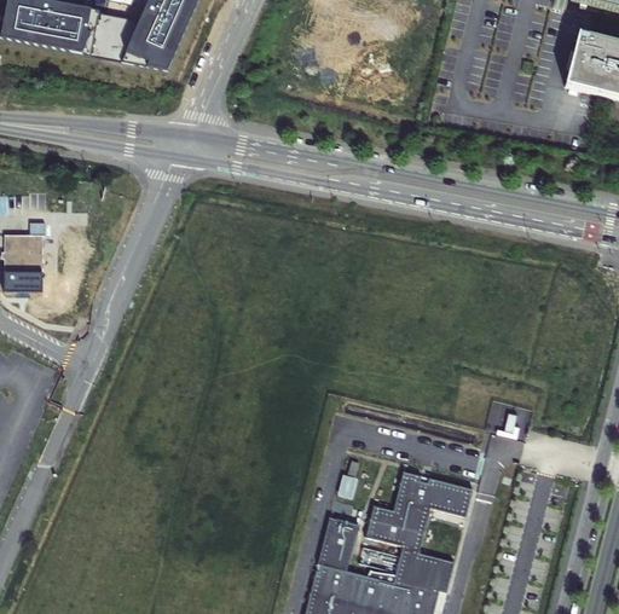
[(140,0),(136,11),(77,0),(0,0),(0,36),(172,70),(202,0),(140,0)]
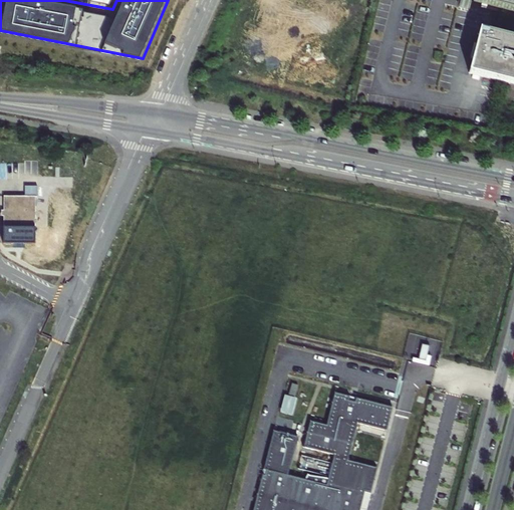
[(470,0),(469,5),(479,8),(481,0),(470,0)]
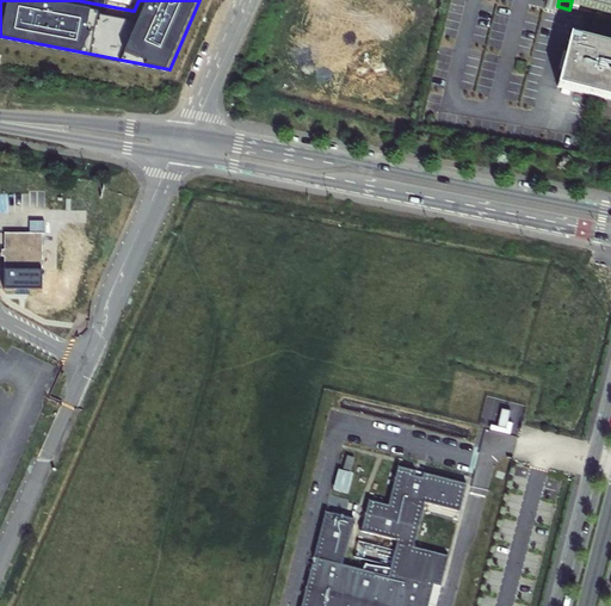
[(584,0),(610,7),(610,38),(582,32),(569,84),(610,93),(610,0),(584,0)]
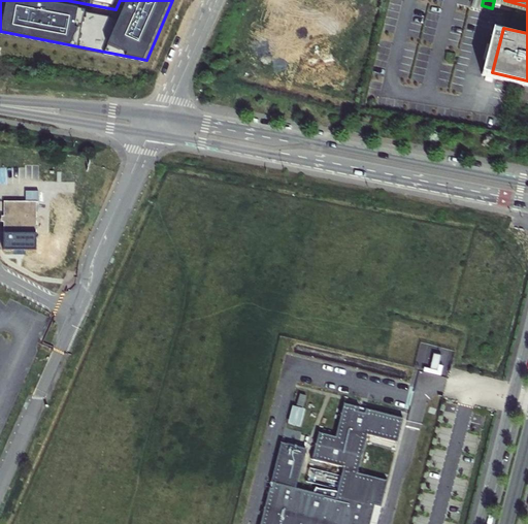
[(28,195),(6,194),(7,209),(7,215),(7,231),(13,231),(13,239),(30,239),(30,232),(43,232),(43,195),(41,195),(41,185),(29,185),(28,195)]
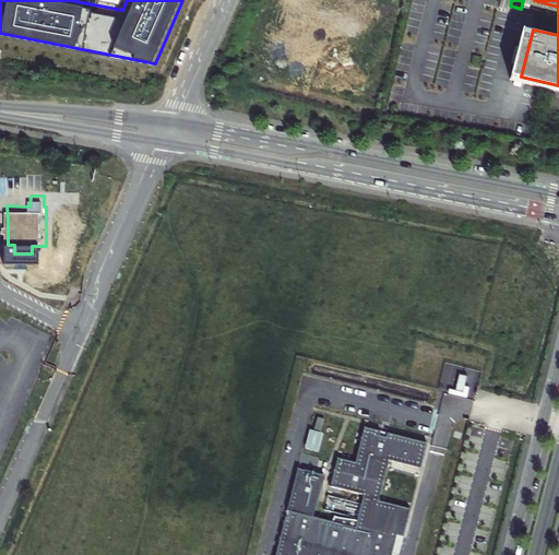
[(472,377),(453,372),(448,390),(467,394),(472,377)]
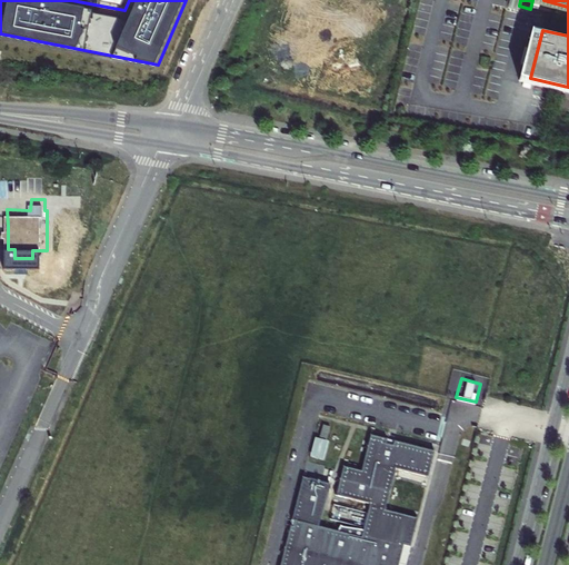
[(331,426),(317,422),(308,461),(322,464),(331,426)]
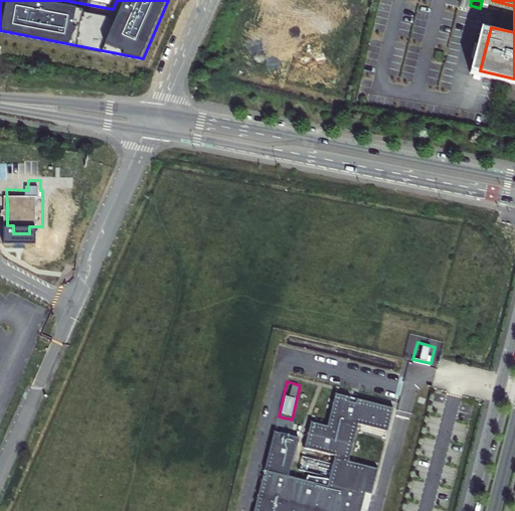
[(387,430),(393,405),(356,396),(355,401),(349,399),(350,395),(335,391),(326,429),(309,424),(308,431),(303,452),(334,459),(328,484),(302,478),(300,484),(288,481),(297,441),(275,435),(273,435),(263,474),(266,474),(264,479),(262,479),(253,510),(360,510),(366,491),(372,493),(378,467),(349,460),(358,422),(387,430)]
